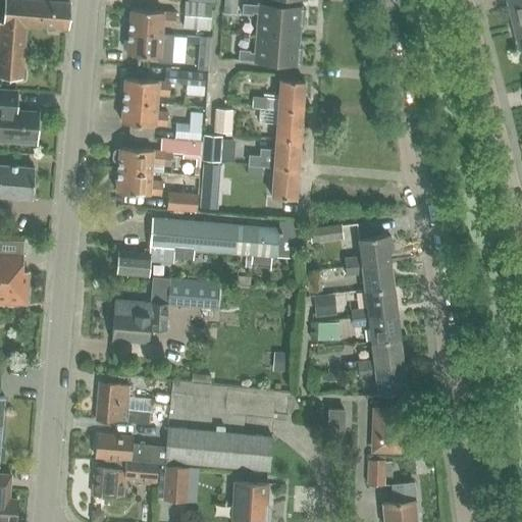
[(0,23),(0,77),(22,81),(27,27),(28,25),(69,30),(71,4),(69,3),(27,0),(5,0),(4,24),(0,23)]
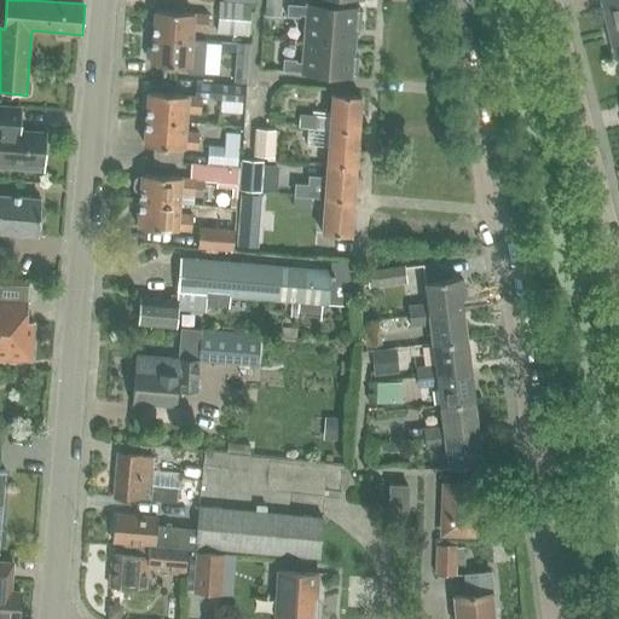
[(618,0),(601,0),(615,58),(618,57),(618,0)]
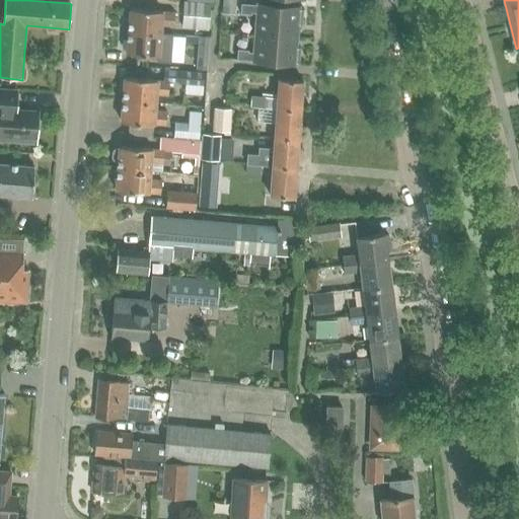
[(209,4),(186,1),(183,26),(207,28),(209,4)]
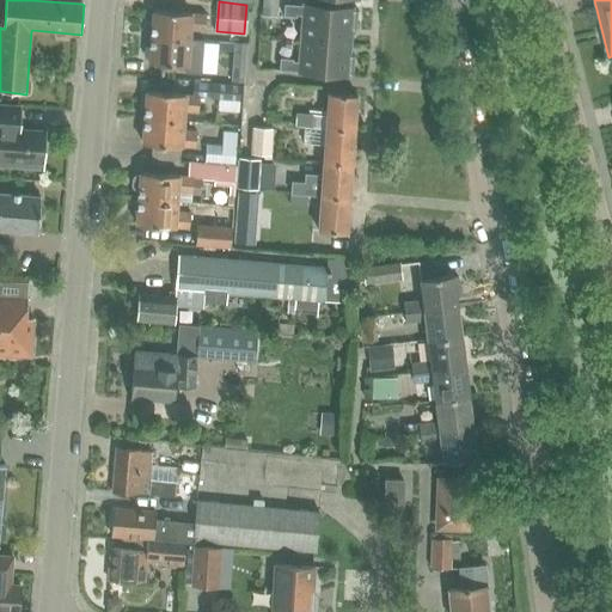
[(285,4),(283,16),(297,17),(297,14),(303,16),(301,38),(350,42),(352,30),(356,30),(357,10),(353,10),(353,8),(304,5),(285,4)]
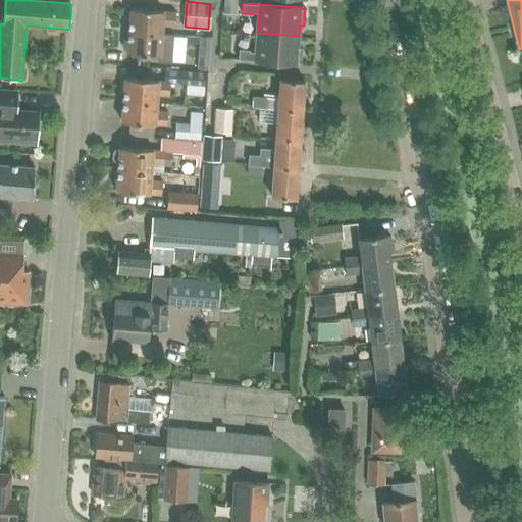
[(132,8),(129,31),(162,33),(163,23),(174,24),(175,14),(163,13),(163,11),(132,8)]
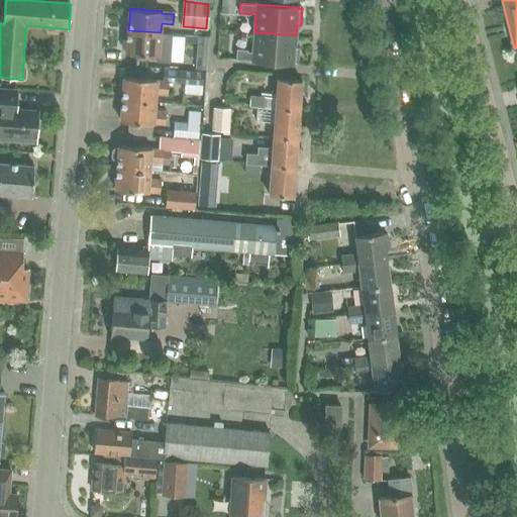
[(161,32),(128,30),(127,52),(158,54),(158,60),(171,61),(173,32),(161,32)]
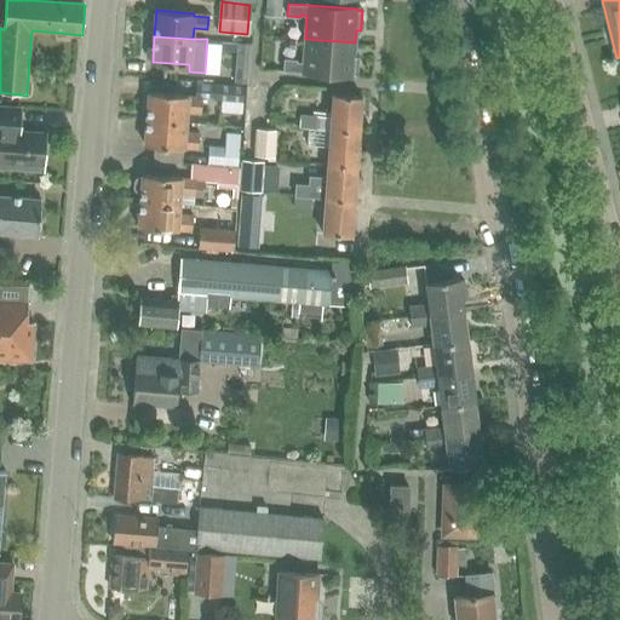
[(283,58),(283,70),(303,72),(303,73),(352,76),(352,75),(357,76),(359,56),(354,55),(355,42),(305,39),(303,62),(297,62),(297,59),(283,58)]
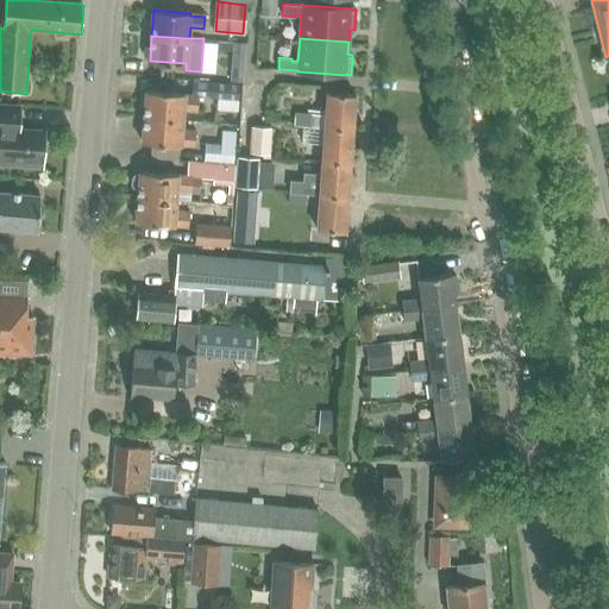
[(217,111),(238,112),(239,86),(209,83),(209,98),(218,99),(217,111)]
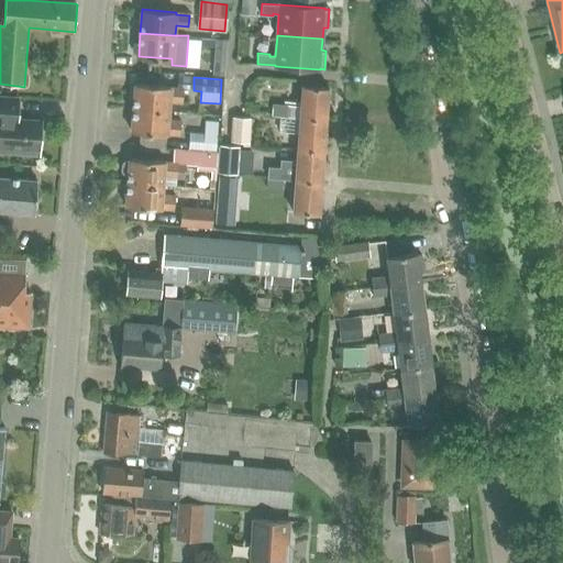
[(135,85),(133,109),(170,111),(170,102),(181,103),(183,89),(170,88),(170,87),(135,85)]
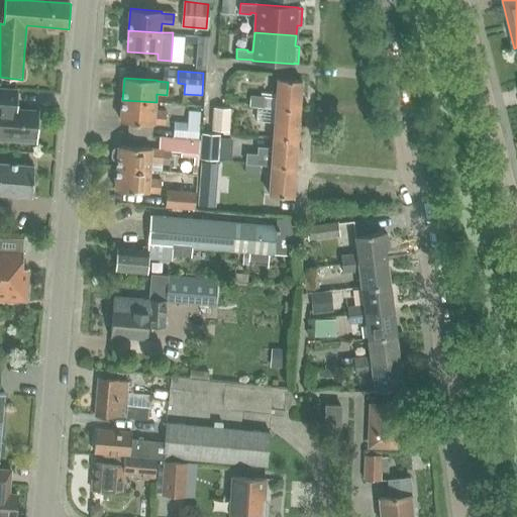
[(251,105),(301,109),(303,80),(278,78),(277,89),(252,87),(251,105)]
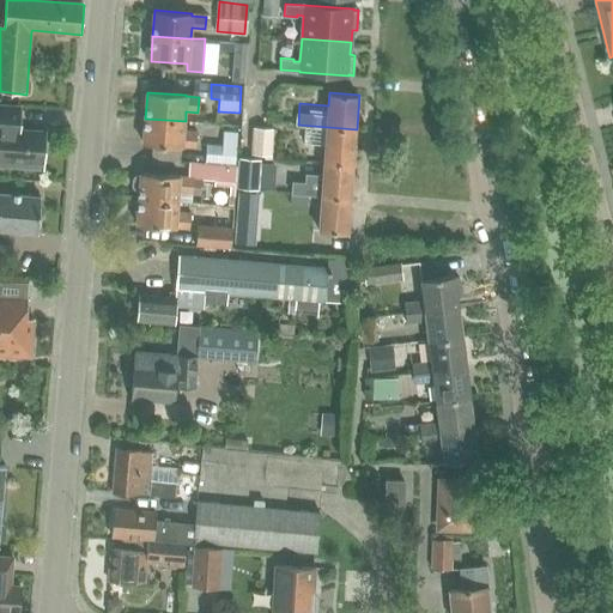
[(18,129),(19,108),(0,105),(0,164),(43,168),(44,132),(18,129)]
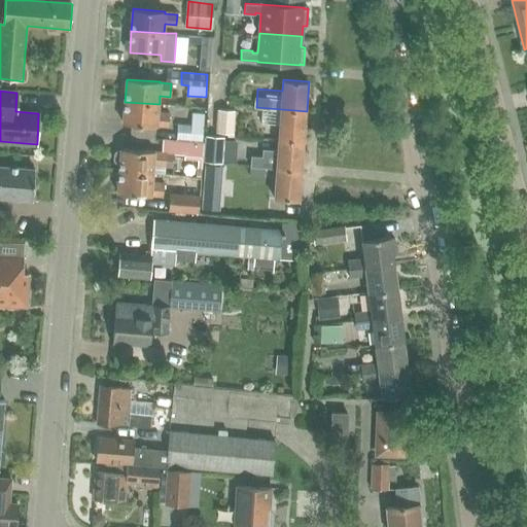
[(160,104),(125,102),(124,124),(155,127),(155,125),(168,126),(169,113),(159,112),(160,104)]
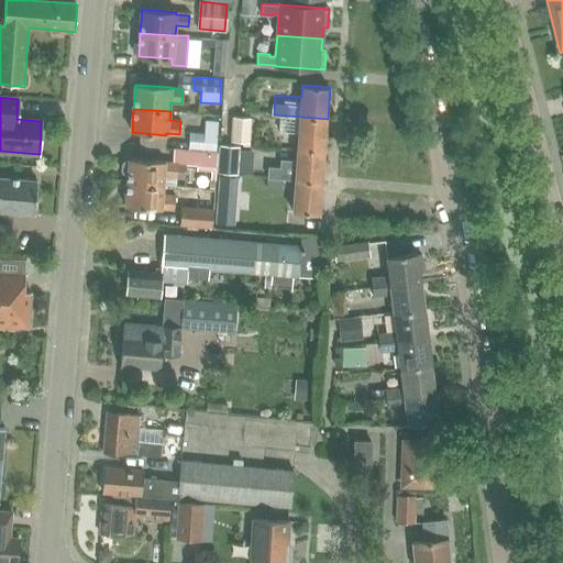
[(298,148),(326,151),(328,119),(274,114),(264,113),(264,125),(269,125),(269,128),(286,129),(286,133),(299,133),(298,148)]
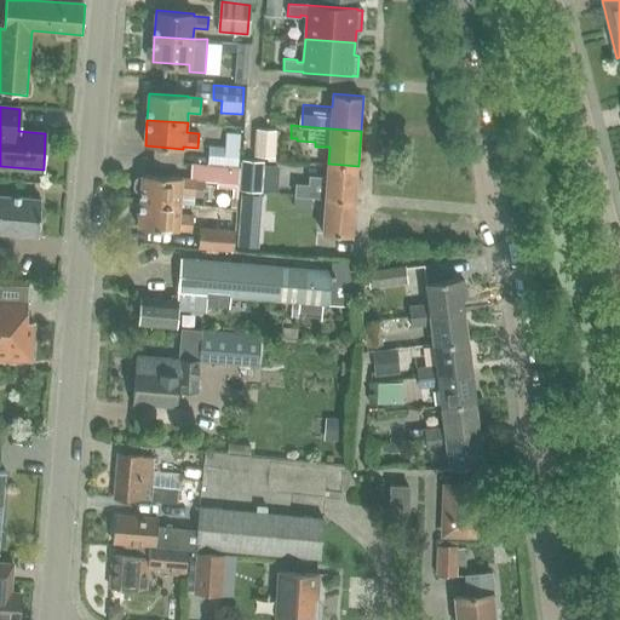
[(254,156),(268,158),(269,130),(257,128),(254,156)]
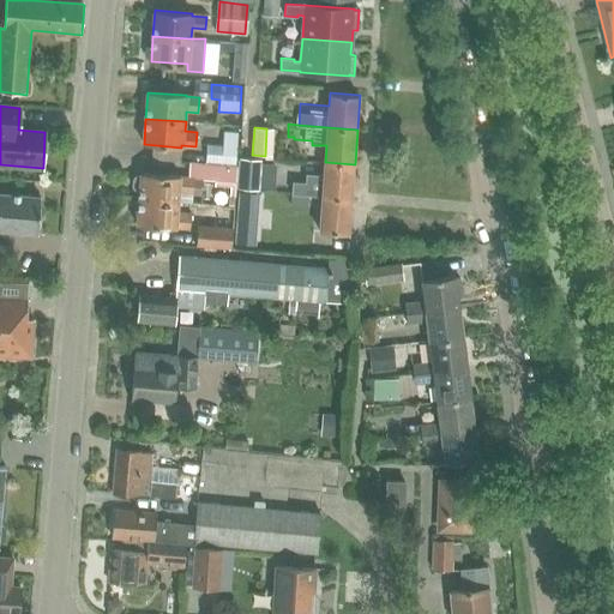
[(205,162),(235,164),(236,148),(208,145),(205,162)]
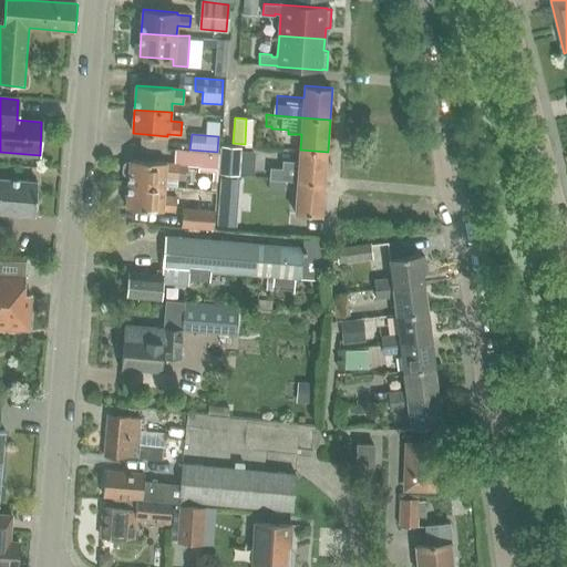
[(222,174),(237,175),(239,147),(223,146),(222,174)]
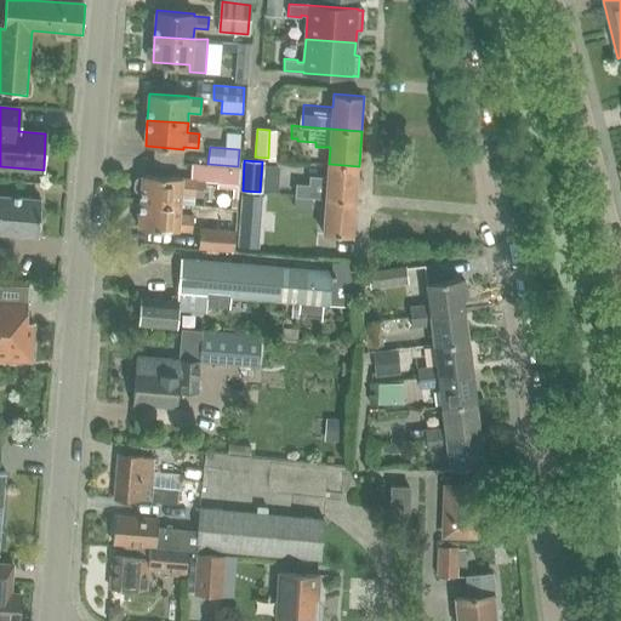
[(192,164),(191,181),(197,181),(210,183),(235,186),(239,186),(240,169),(237,169),(212,166),(192,164)]
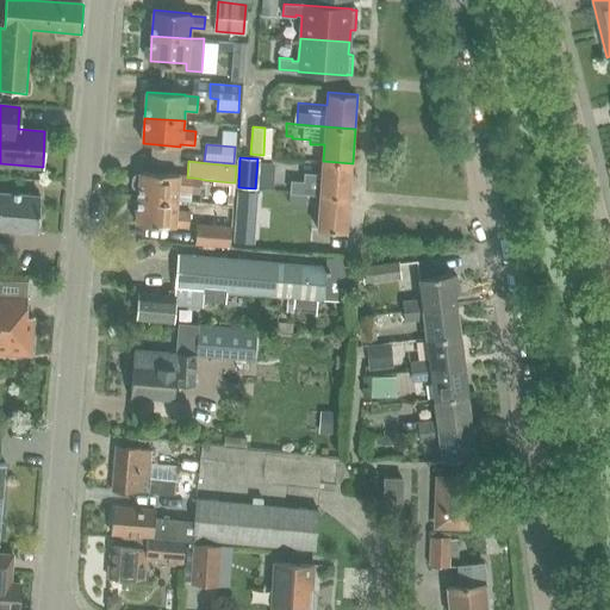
[(321,197),(350,199),(353,163),(323,161),(322,174),(306,173),(305,181),(292,180),(292,194),(309,195),(309,194),(321,195),(321,197)]
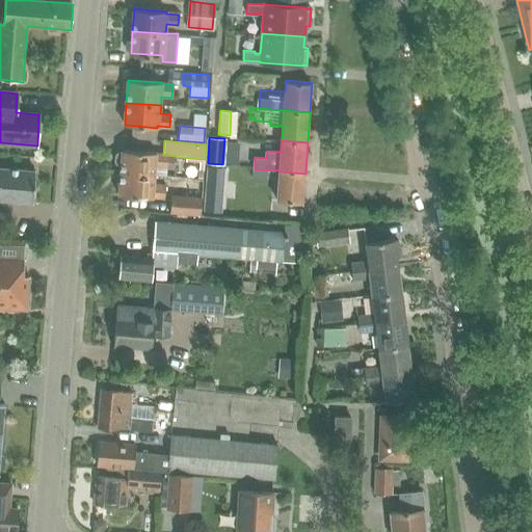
[(156,154),(156,152),(124,150),(124,152),(121,152),(117,155),(116,162),(120,165),(123,165),(122,173),(155,176),(156,168),(167,168),(168,155),(163,155),(156,154)]
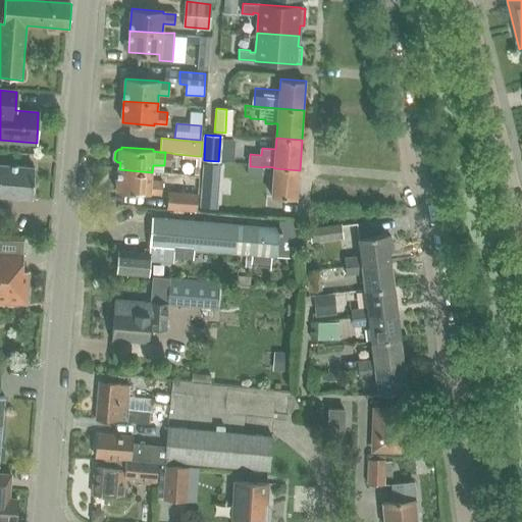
[(216,178),(217,164),(203,163),(202,177),(216,178)]
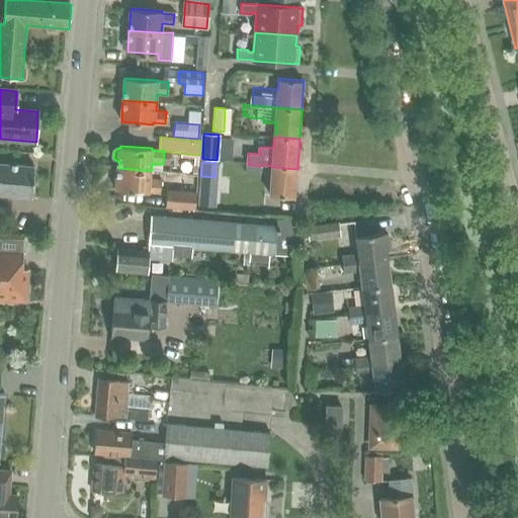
[(0,165),(0,194),(32,197),(32,193),(33,192),(34,185),(33,184),(34,169),(0,165)]
